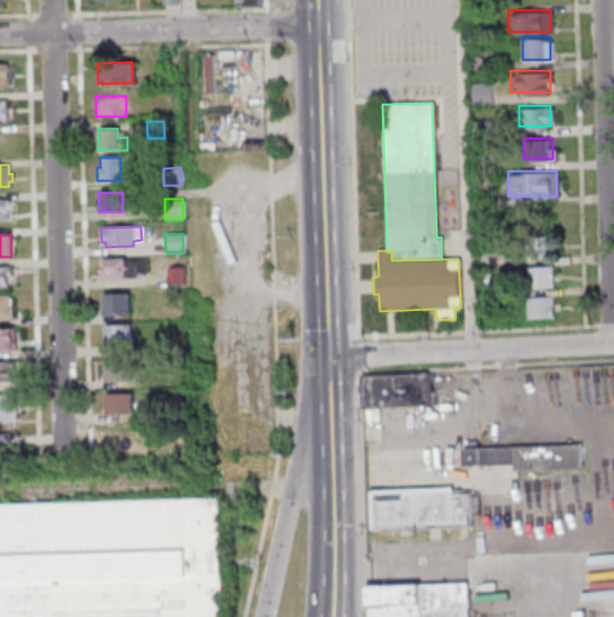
[(99,259),(99,270),(96,270),(96,280),(139,278),(139,272),(145,272),(145,258),(99,259)]
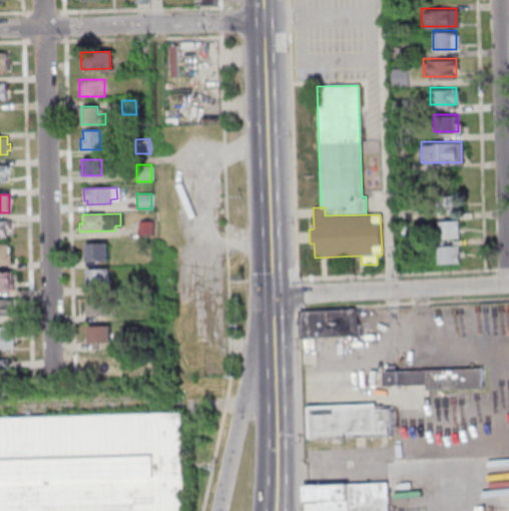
[(456,237),(456,218),(435,218),(435,237),(456,237)]
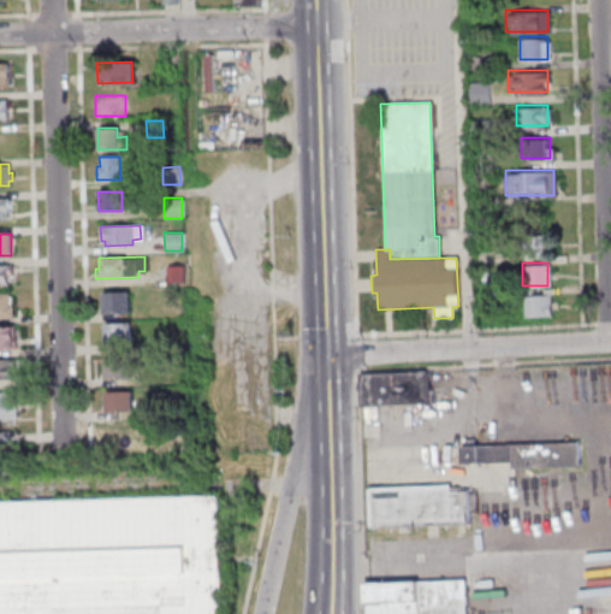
[(0,285),(7,285),(7,275),(11,275),(11,265),(0,265),(0,285)]
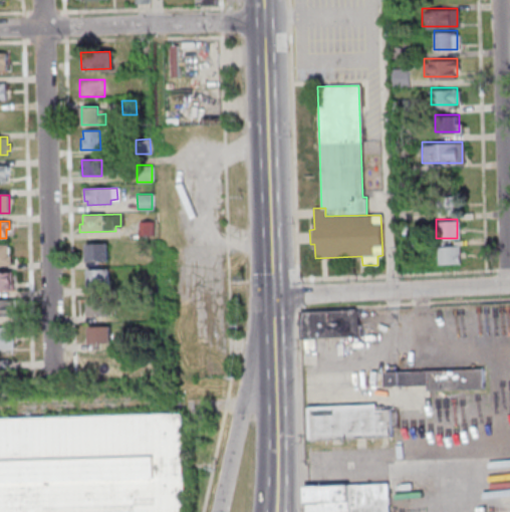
[(138,222),(138,235),(152,235),(152,221),(138,222)]
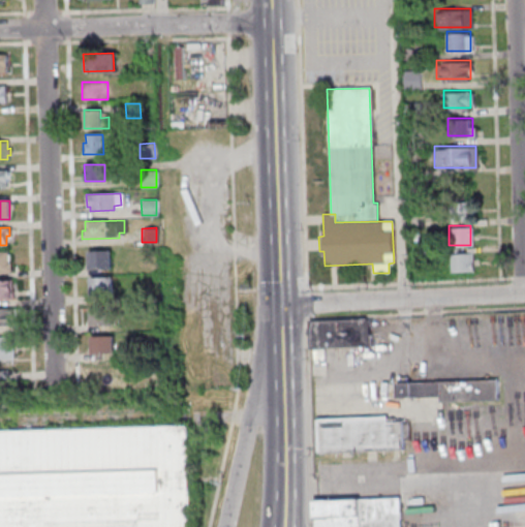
[(86,251),(87,270),(110,269),(109,250),(86,251)]
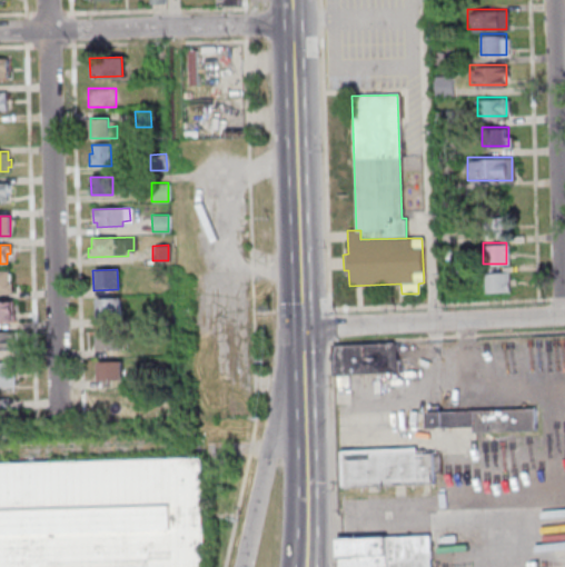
[(0,270),(7,270),(8,282),(11,282),(11,292),(0,292),(0,270)]
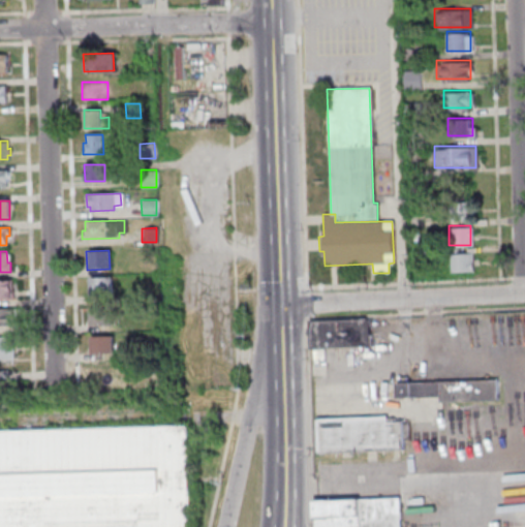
[(470,252),(448,252),(448,271),(470,271),(470,252)]
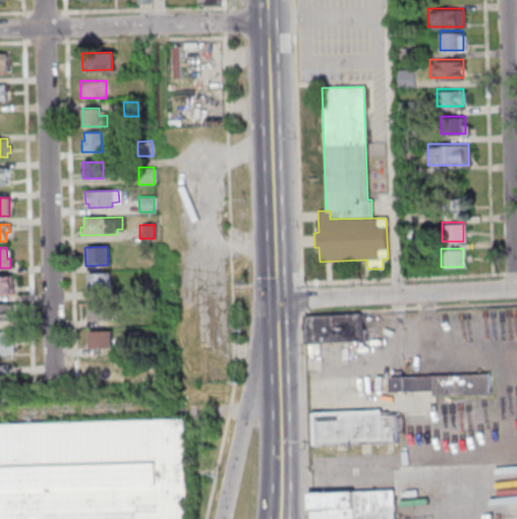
[(87,274),(88,291),(109,290),(109,273),(87,274)]
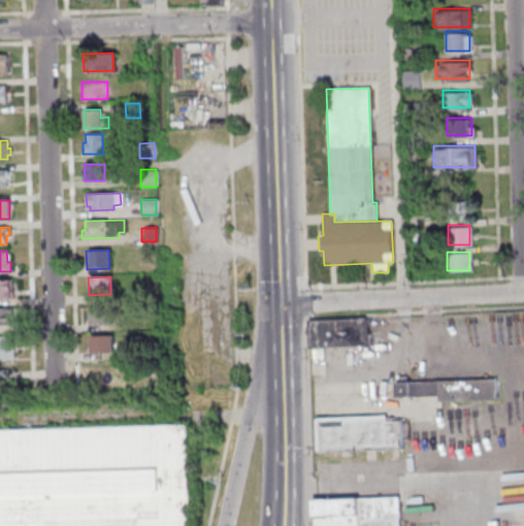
[(10,280),(11,297),(7,297),(7,298),(0,298),(0,280),(5,280),(5,281),(10,280)]
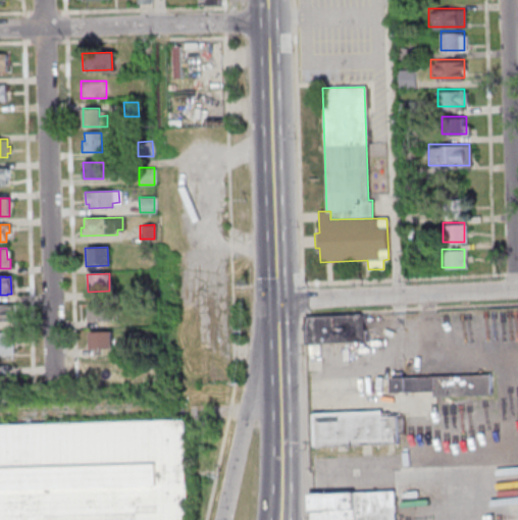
[(88,304),(88,321),(109,320),(109,303),(88,304)]
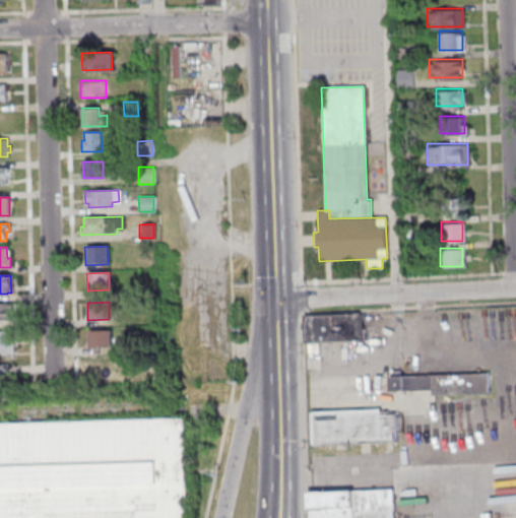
[(0,303),(12,303),(12,308),(9,308),(9,320),(0,320),(0,303)]
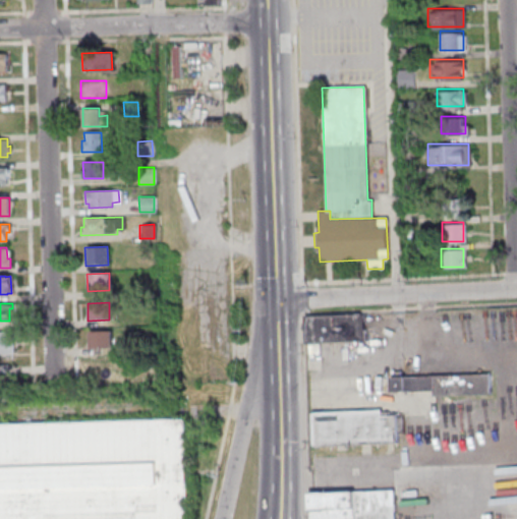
[(302,315),(359,313),(360,341),(303,343),(302,315)]
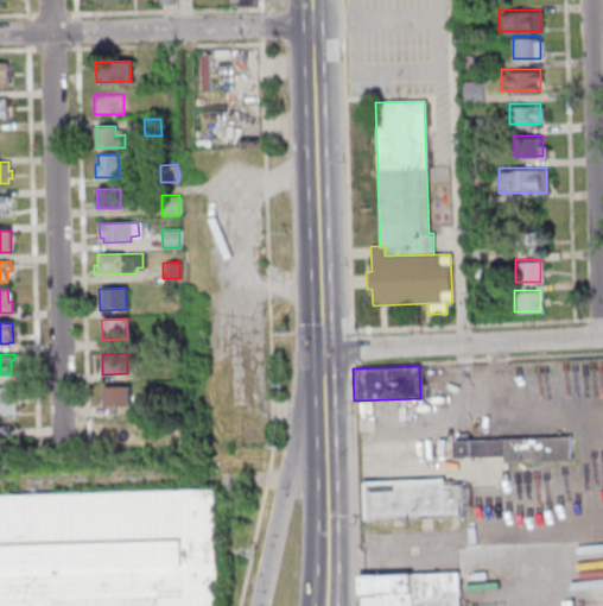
[(102,386),(103,406),(128,405),(128,386),(102,386)]
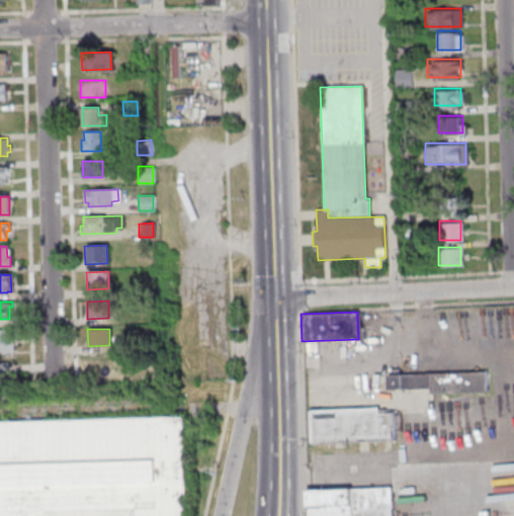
[(0,330),(12,330),(13,352),(0,352),(0,330)]
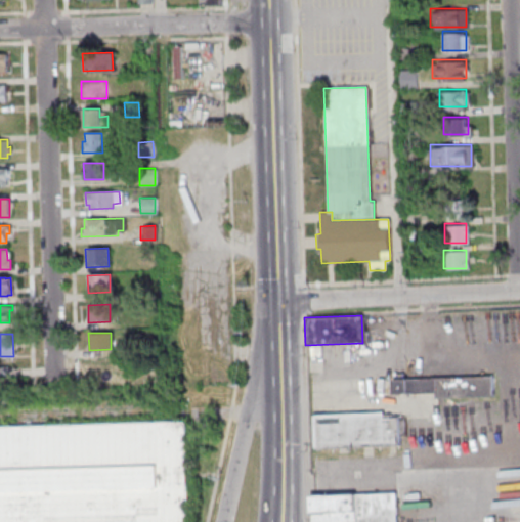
[(89,377),(114,377),(114,364),(89,364),(89,377)]
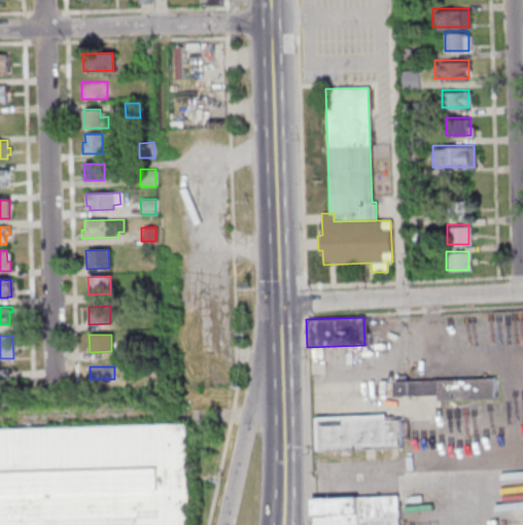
[(394,383),(493,379),(494,398),(437,400),(437,394),(394,396),(394,383)]
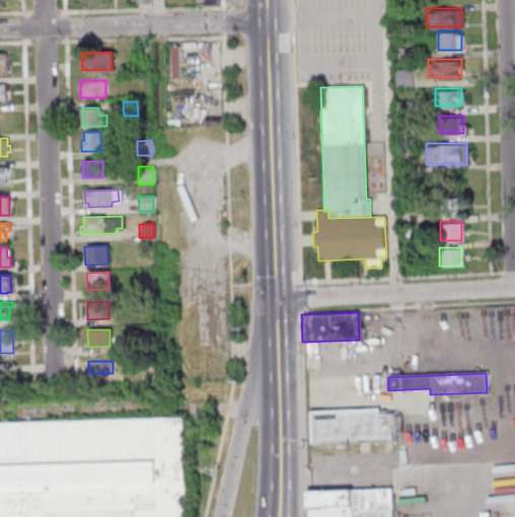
[(309,411),(310,444),(394,441),(393,413),(379,414),(379,409),(309,411)]
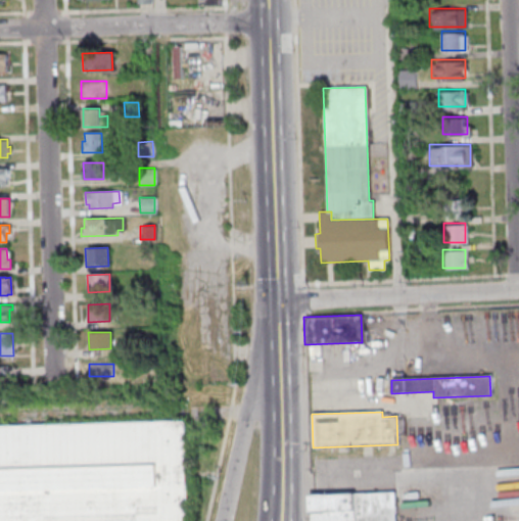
[(0,426),(182,421),(184,520),(0,520),(0,426)]
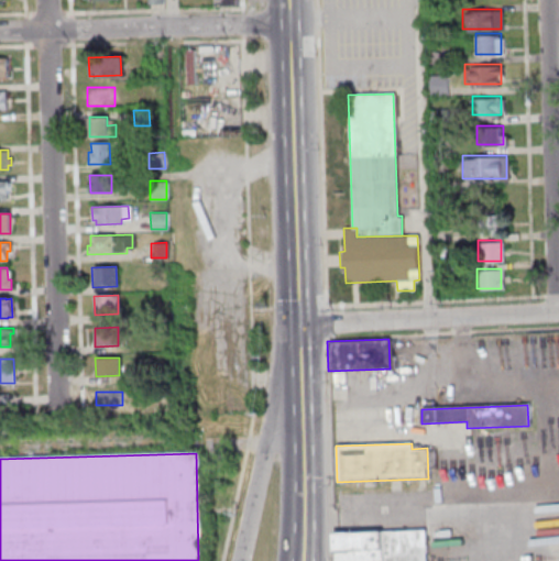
[(381,560),(381,531),(424,530),(424,560),(381,560)]
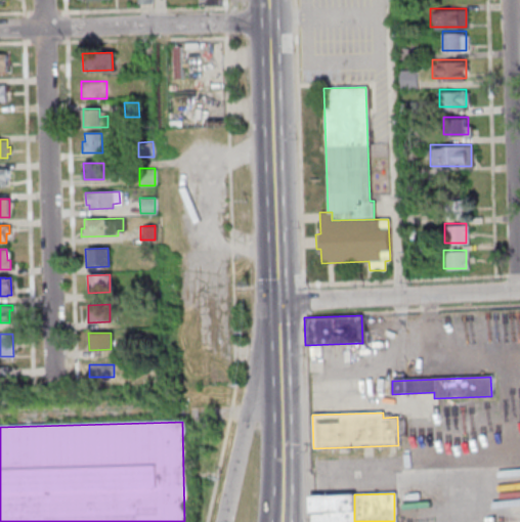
[(308,521),(308,496),(354,494),(354,521),(308,521)]
